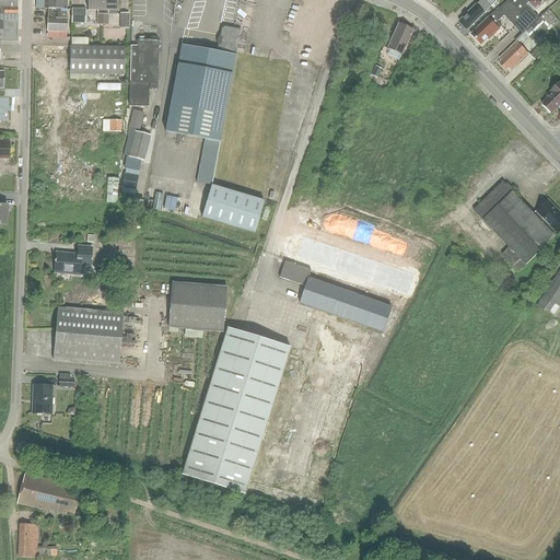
[(0,0),(0,42),(18,43),(19,16),(18,16),(18,2),(19,2),(18,0),(0,0)]
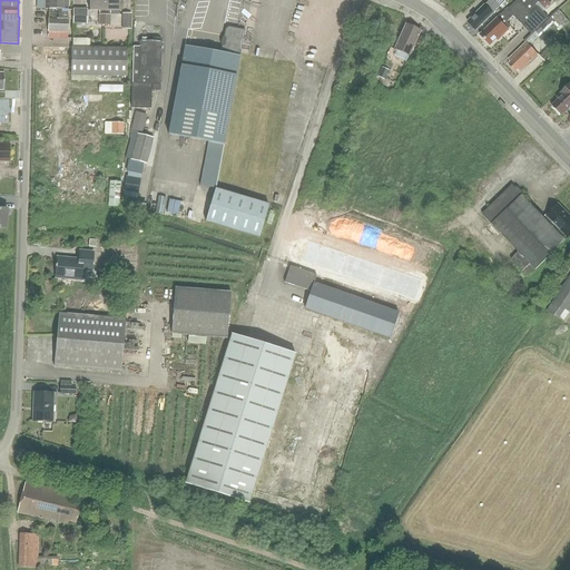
[(46,0),(46,9),(49,9),(49,32),(68,32),(68,19),(60,19),(60,10),(68,10),(68,0),(46,0)]
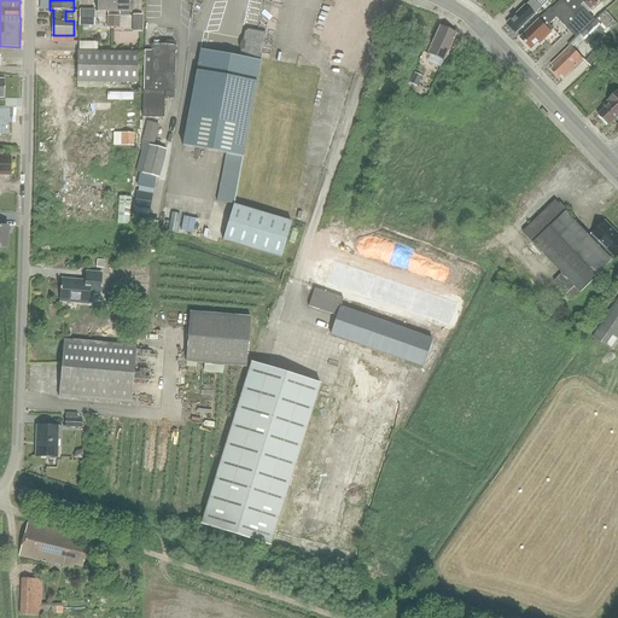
[(114,28),(114,0),(97,0),(97,12),(108,12),(106,28),(114,28)]
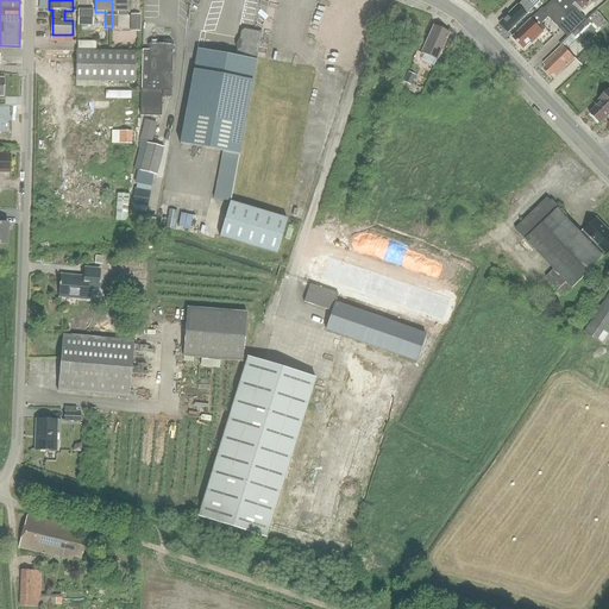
[(112,0),(112,27),(118,27),(119,12),(129,13),(129,0),(112,0)]
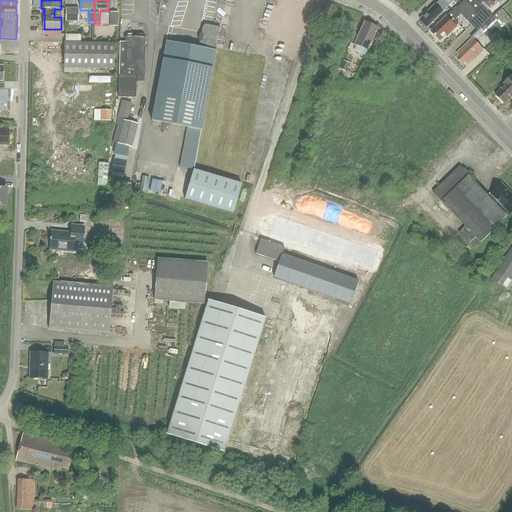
[(447,16),(431,31),(441,41),(447,35),(448,37),(458,27),(457,26),(459,24),(455,20),(462,14),(478,31),(493,16),(481,4),(476,9),(466,0),(465,0),(457,8),(448,16),(447,16)]
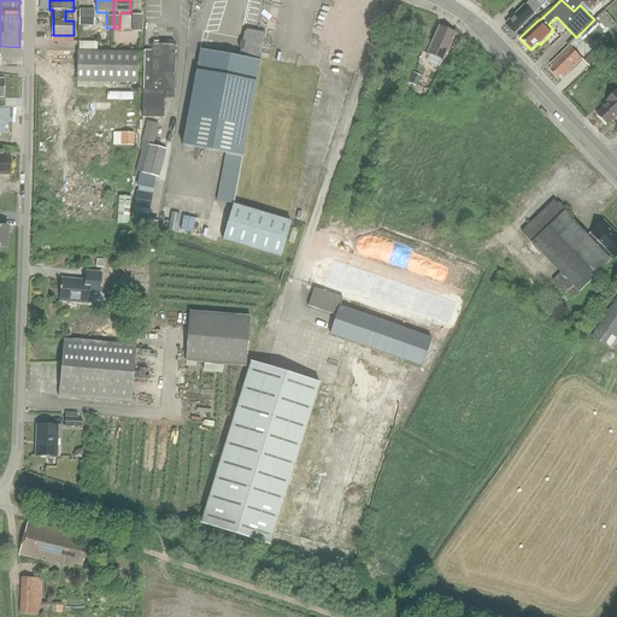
[(534,0),(530,0),(526,5),(535,15),(542,7),(534,0)]
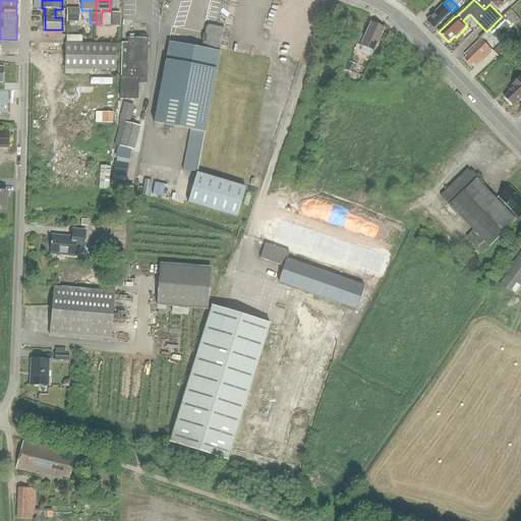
[(444,4),(427,20),(435,29),(452,12),(444,4)]
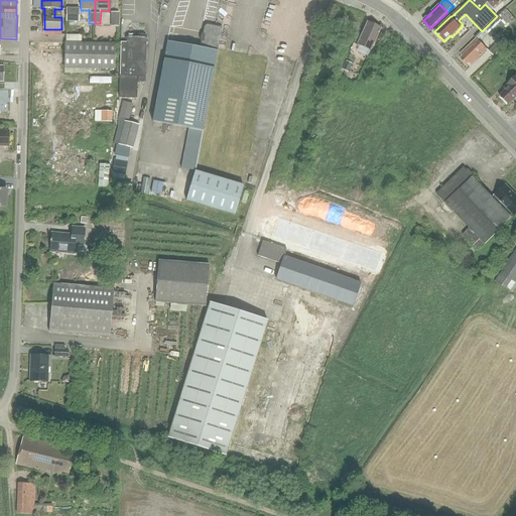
[(66,8),(66,22),(75,22),(75,8),(66,8)]
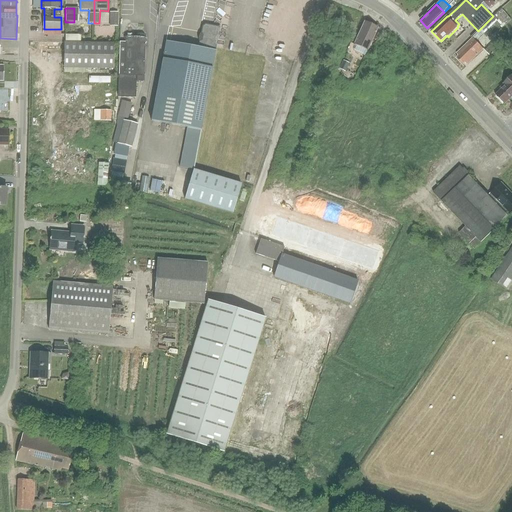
[(503,29),(511,20),(502,10),(473,38),(477,42),(498,22),(502,27),(501,27),(503,29)]
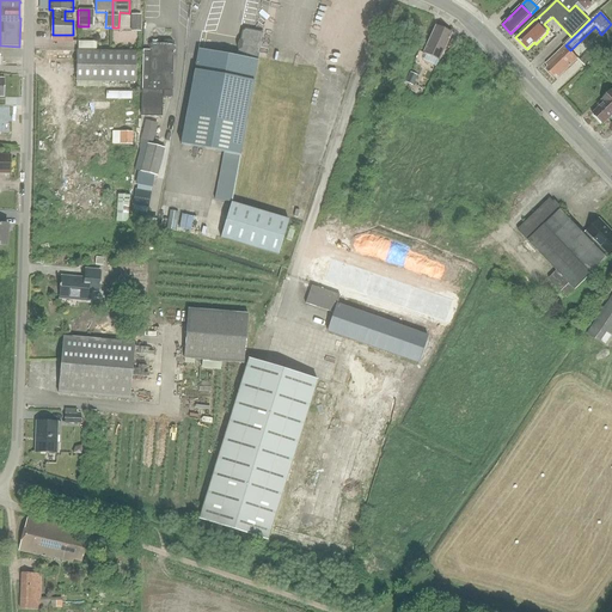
[(140,31),(141,16),(132,14),(132,31),(140,31)]
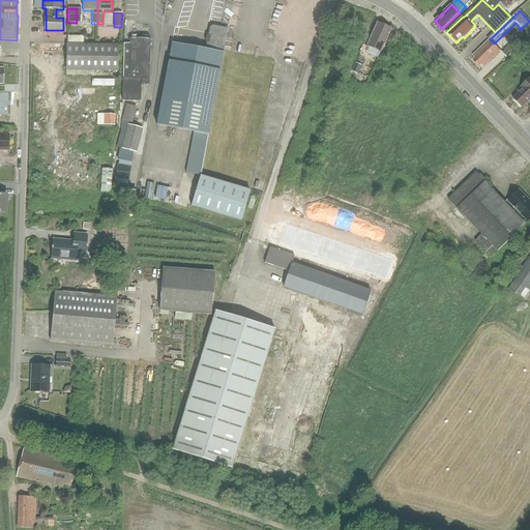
[(381,52),(391,29),(378,23),(367,46),(381,52)]
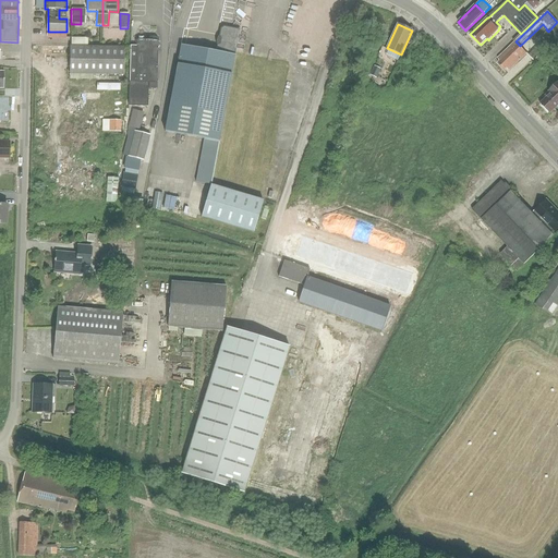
[(235,55),(240,29),(223,26),(220,28),(216,52),(181,46),(165,132),(204,140),(195,182),(210,185),(217,149),(235,55)]
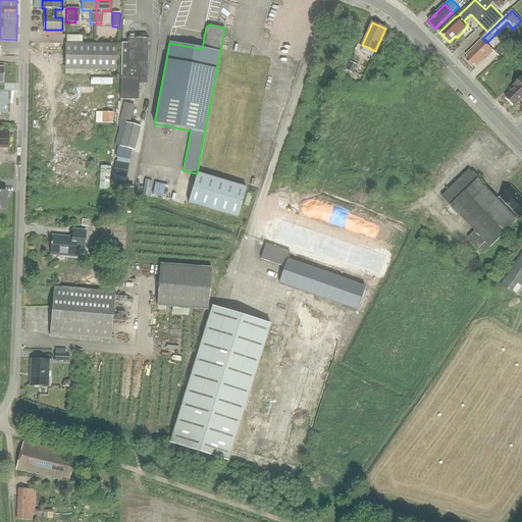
[(127,37),(127,43),(122,43),(121,76),(120,100),(139,100),(139,84),(147,84),(148,38),(145,35),(136,34),(136,38),(127,37)]
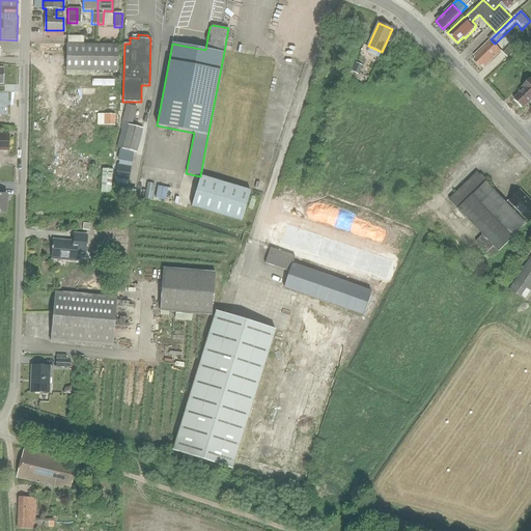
[(502,51),(495,44),(491,39),(474,56),(476,58),(474,60),(480,67),(482,65),(484,67),(502,51)]
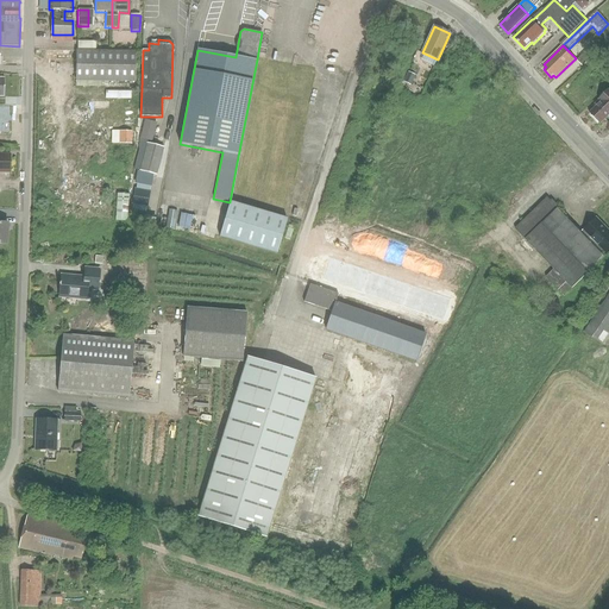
[(591,48),(577,61),(582,66),(596,52),(591,48)]
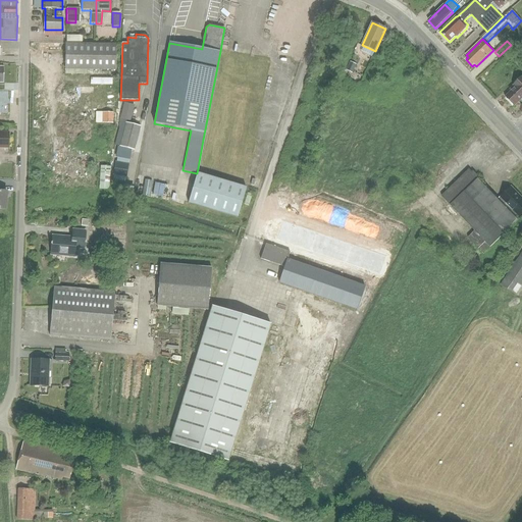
[(65,43),(65,44),(65,69),(116,70),(116,44),(65,43)]
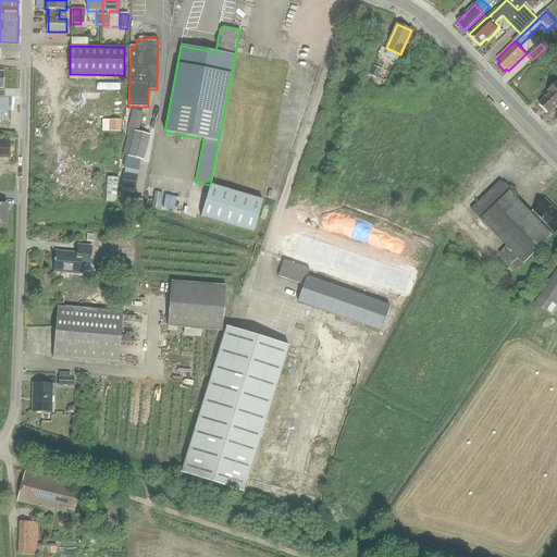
[(381,66),(374,63),(369,75),(375,78),(381,66)]
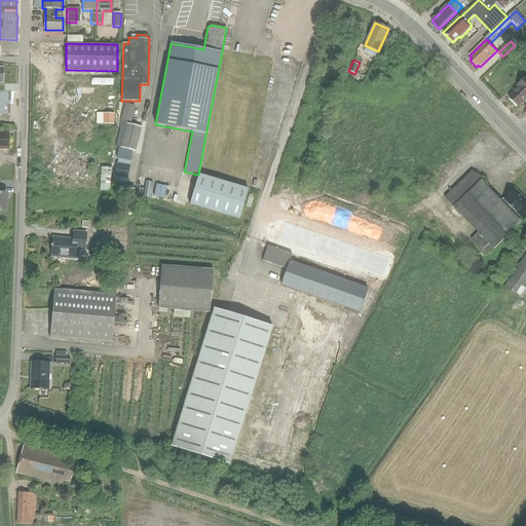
[(525,78),(514,90),(515,92),(510,98),(519,108),(525,100),(525,78)]
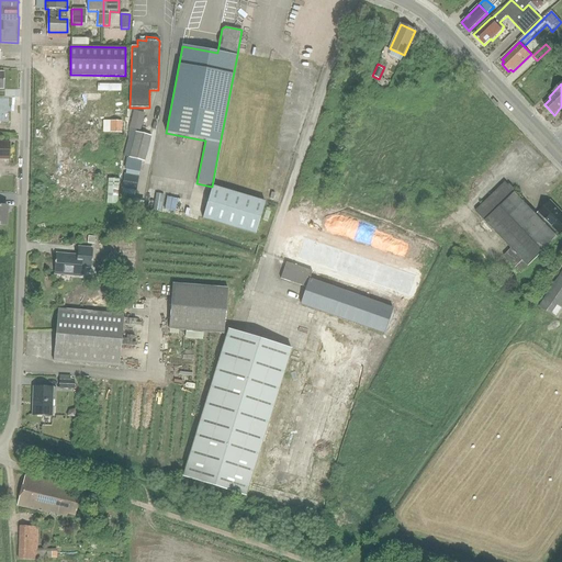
[(141,131),(145,114),(134,111),(130,127),(136,130),(141,131)]
